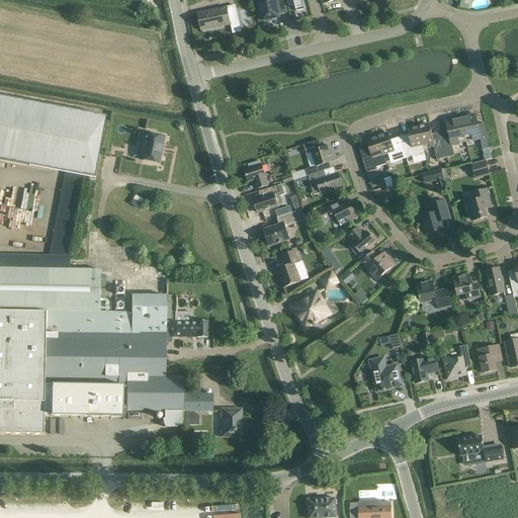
[(258,0),(263,21),(265,21),(265,22),(272,21),(272,19),(279,17),(276,5),(285,3),(284,0),(258,0)]
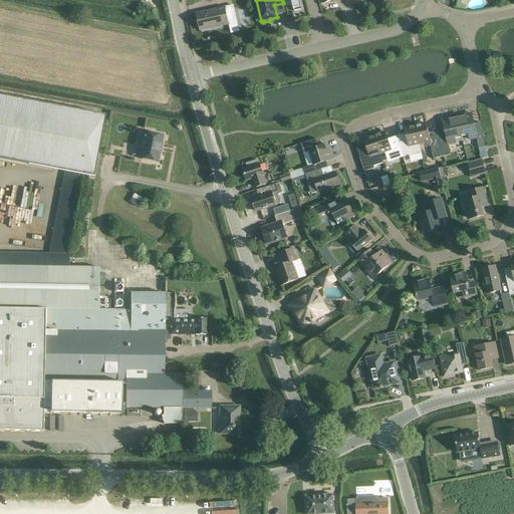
[(302,9),(300,0),(284,0),(286,6),(286,7),(292,6),(292,5),(293,10),(294,11),(302,9)]
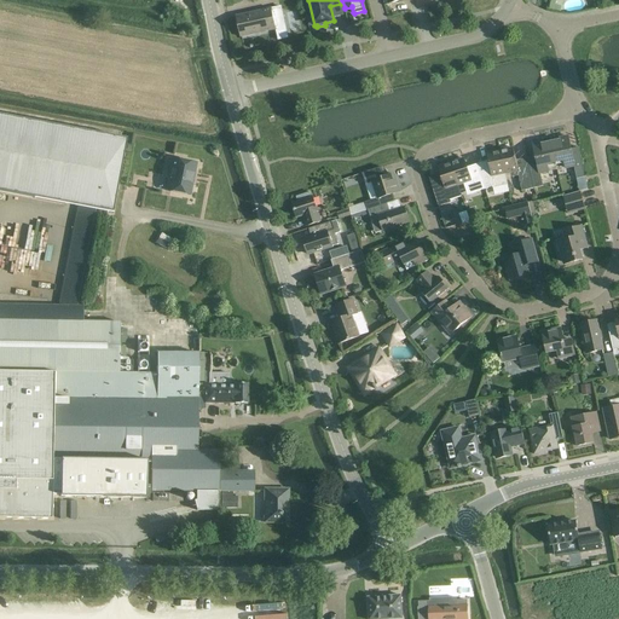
[(241,38),(284,28),(281,9),(236,18),(241,38)]
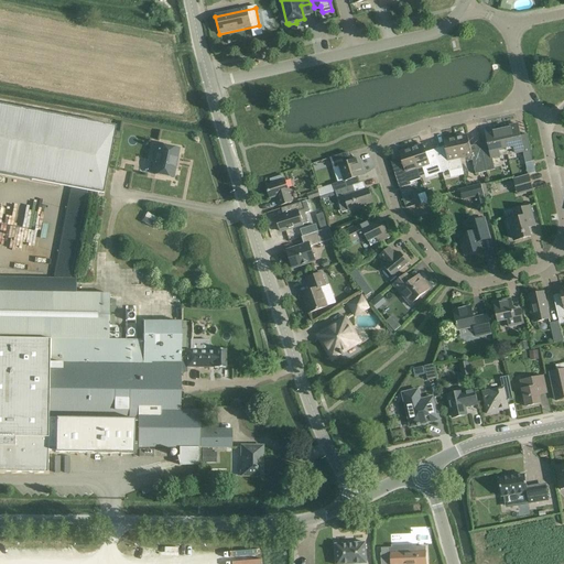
[(0,105),(0,174),(71,188),(54,279),(71,279),(87,191),(102,194),(115,127),(0,105)]
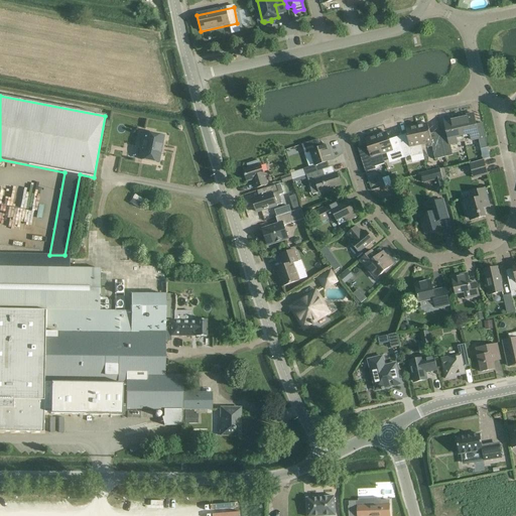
[(482,122),(476,124),(473,113),(467,114),(467,116),(459,118),(463,135),(470,133),(471,139),(478,138),(480,148),(488,147),(482,122)]
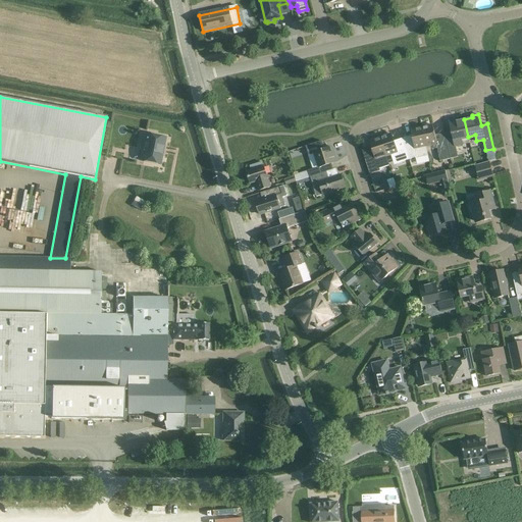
[(448,144),(451,158),(458,156),(455,146),(469,143),(468,137),(464,119),(456,121),(456,119),(449,120),(454,142),(448,144)]
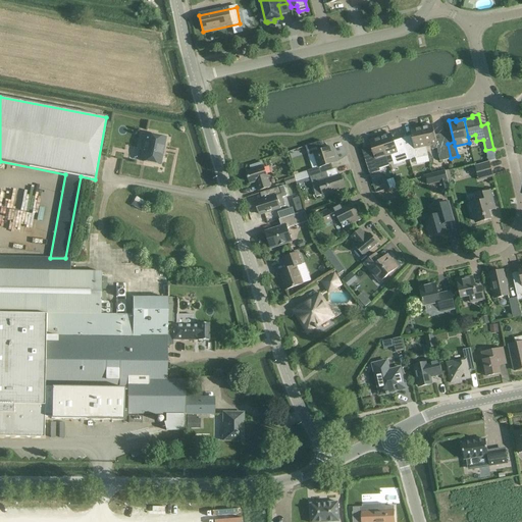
[(451,158),(448,144),(447,144),(447,140),(436,142),(432,124),(422,126),(426,146),(431,145),(432,149),(437,148),(439,160),(451,158)]
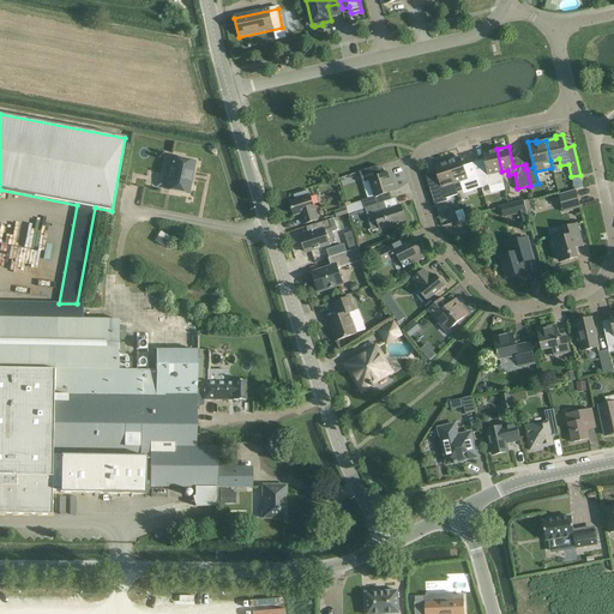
[(476,173),(481,187),(488,185),(488,186),(504,184),(501,172),(497,149),(483,152),(486,166),(481,167),(482,170),(476,173)]
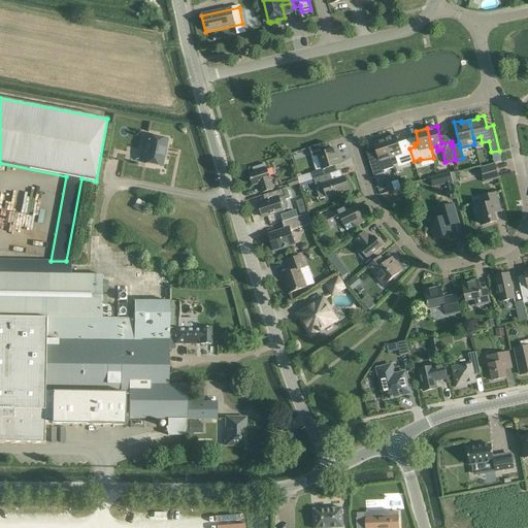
[(162,166),(164,156),(163,154),(164,150),(165,150),(167,139),(147,135),(142,163),(162,166)]
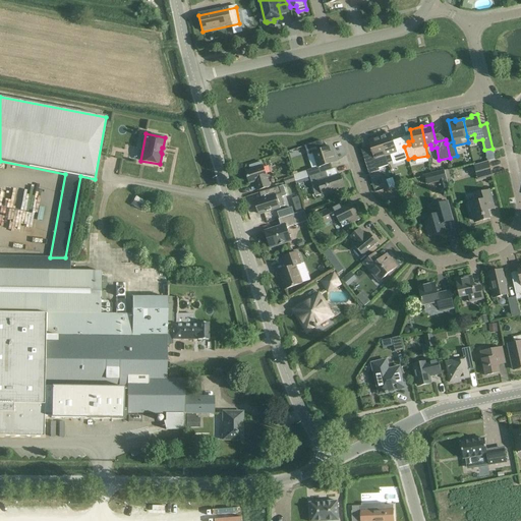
[(408,159),(404,147),(399,148),(397,143),(394,145),(390,133),(380,136),(386,155),(390,154),(394,165),(402,162),(402,161),(408,159)]
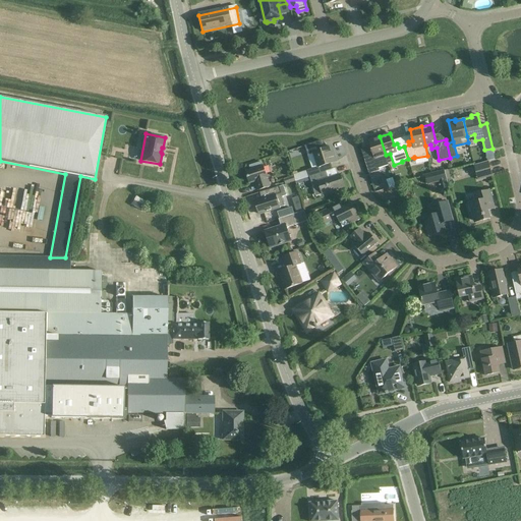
[(370,156),(363,158),(368,173),(379,170),(379,169),(389,166),(386,155),(380,136),(368,140),(370,147),(367,148),(370,156)]
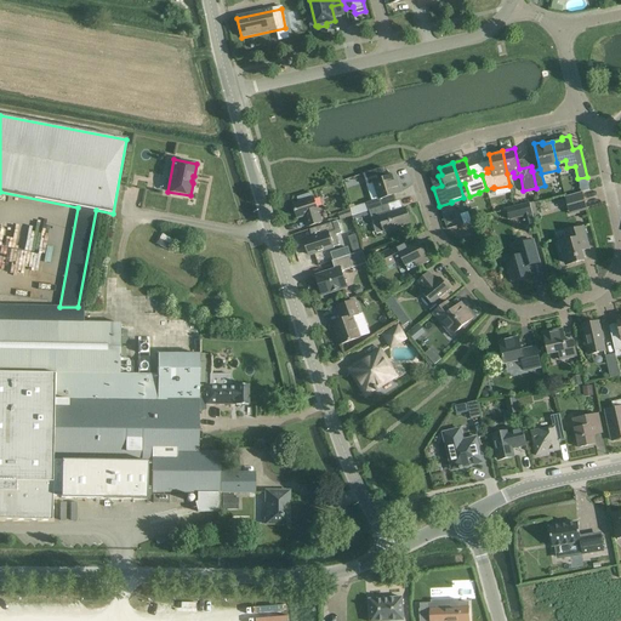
[(396,175),(386,177),(382,167),(363,174),(372,201),(366,204),(369,210),(386,204),(383,198),(400,192),(396,175)]
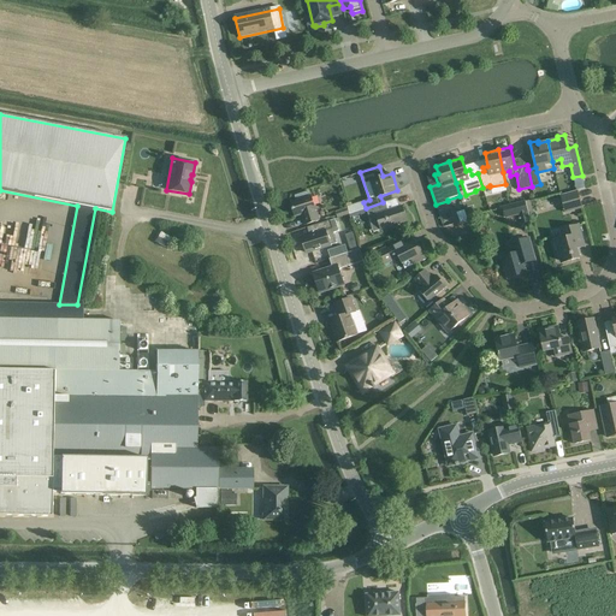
[(561,196),(566,212),(582,207),(578,191),(561,196)]
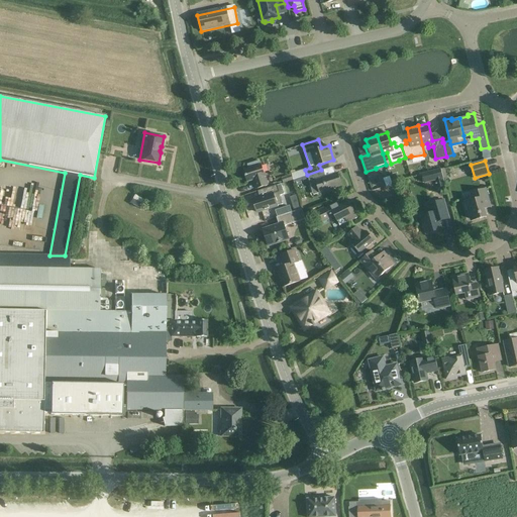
[(255,188),(268,185),(261,164),(243,170),(247,182),(253,180),(255,188)]
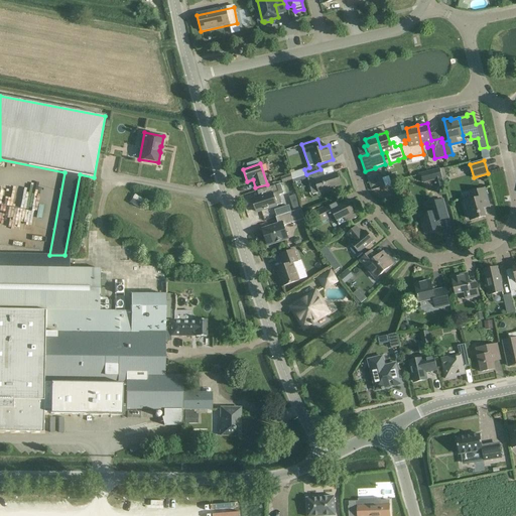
[(442,178),(440,168),(420,173),(418,174),(419,178),(422,177),(423,183),(435,180),(437,188),(445,186),(443,178),(442,178)]
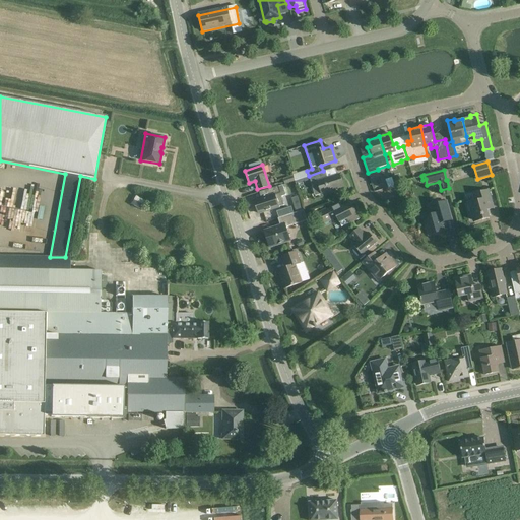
[(312,185),(318,183),(321,193),(344,186),(340,173),(327,178),(325,171),(309,176),(312,185)]
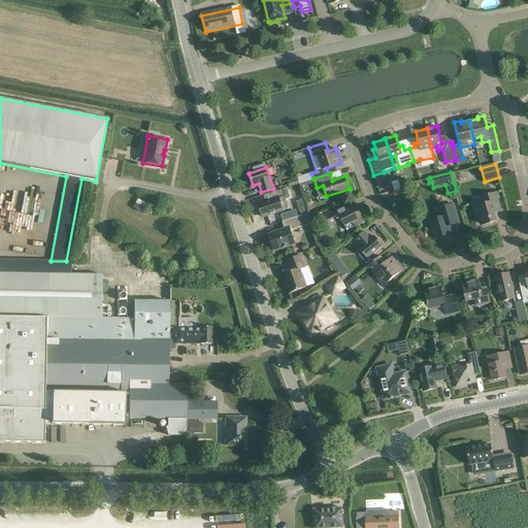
[(407,184),(405,177),(398,179),(400,186),(407,184)]
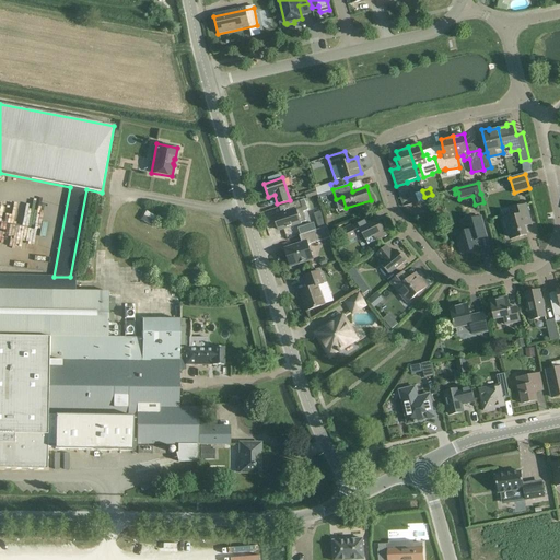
[(316,189),(305,193),(306,199),(317,196),(316,189)]
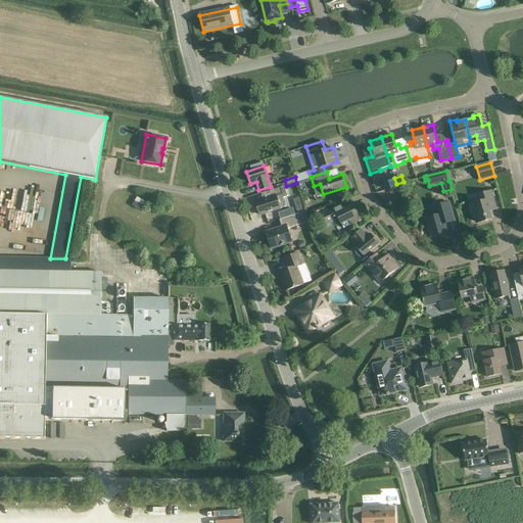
[(269,197),(256,201),(260,215),(280,207),(286,205),(283,197),(287,196),(284,185),(267,191),(269,197)]
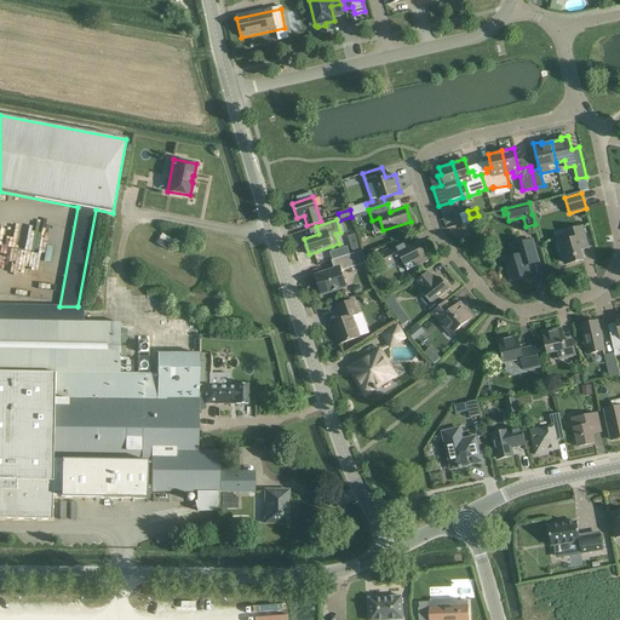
[(574,259),(574,262),(583,259),(580,250),(589,247),(583,225),(566,230),(568,240),(557,242),(558,244),(556,245),(557,252),(560,252),(563,262),(574,259)]
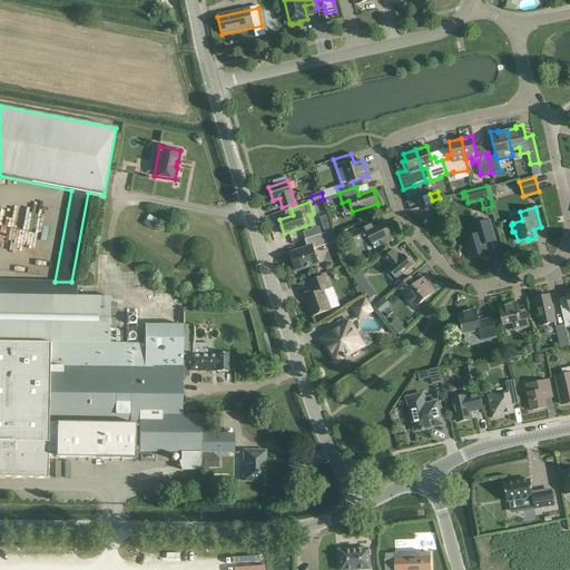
[(462,237),(468,257),(485,253),(483,243),(493,241),(488,219),(472,224),(475,234),(462,237)]
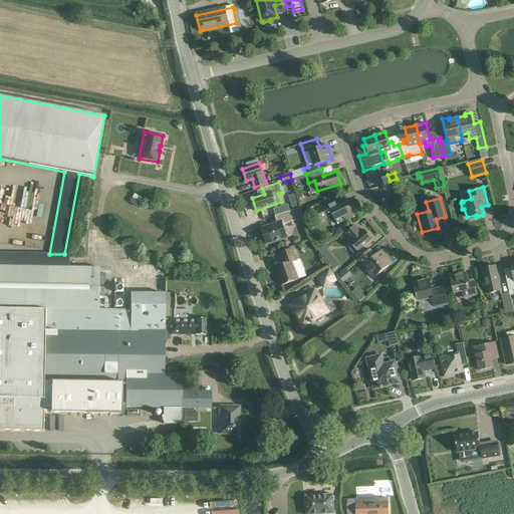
[(319,220),(327,216),(332,214),(335,220),(342,216),(345,220),(354,216),(347,201),(336,206),(333,201),(314,210),(319,220)]
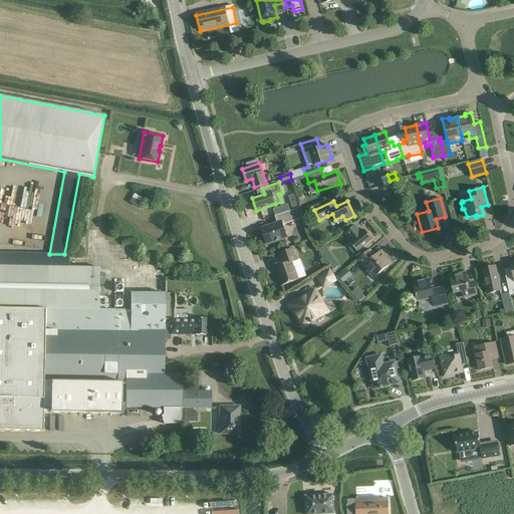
[(299,207),(289,211),(275,215),(278,222),(261,227),(266,244),(286,237),(282,224),(292,221),(303,217),(299,207)]
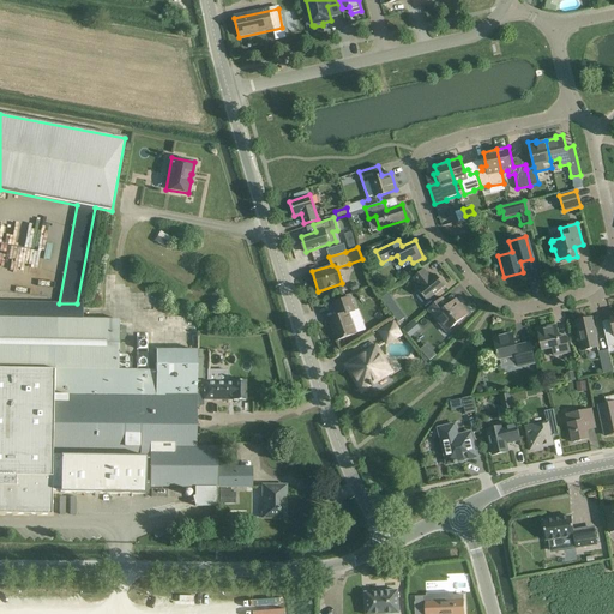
[(366,262),(375,257),(371,248),(361,253),(366,262)]
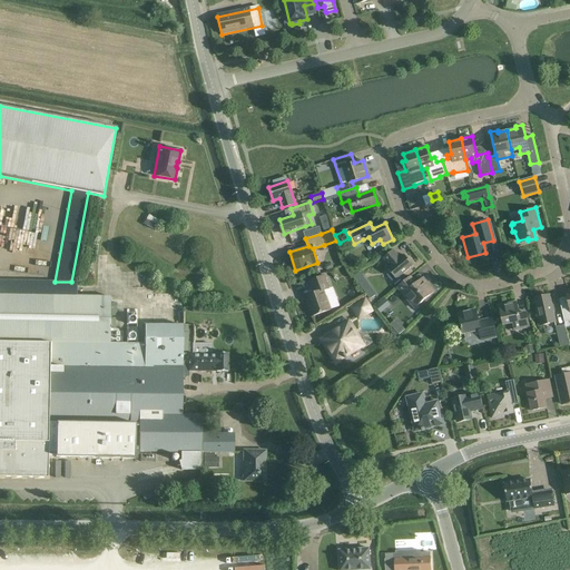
[(413,265),(403,254),(400,257),(393,248),(383,257),(390,265),(387,267),(396,278),(413,265)]
